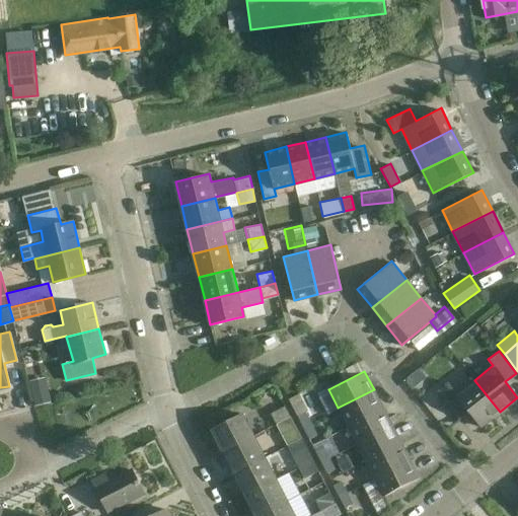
[(469,411),(482,426),(500,412),(474,380),(457,393),(447,381),(436,389),(459,419),(469,411)]
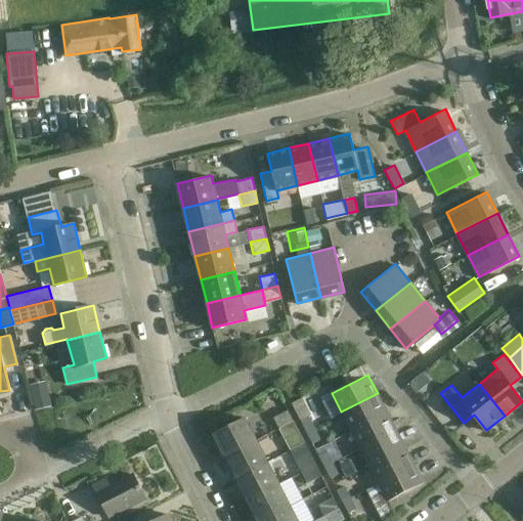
[(341,411),(350,430),(386,410),(378,393),(341,411)]
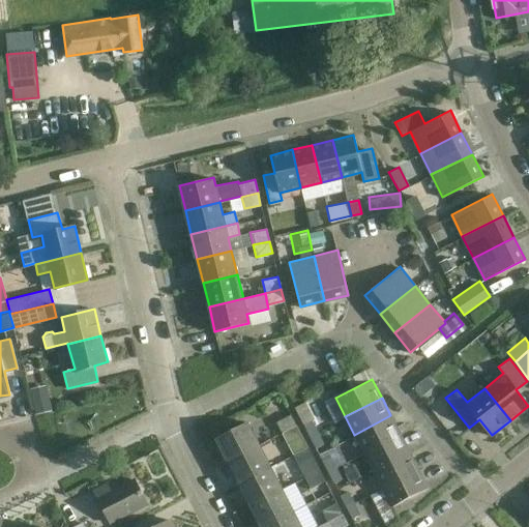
[(283,433),(296,426),(291,414),(276,421),(283,433)]
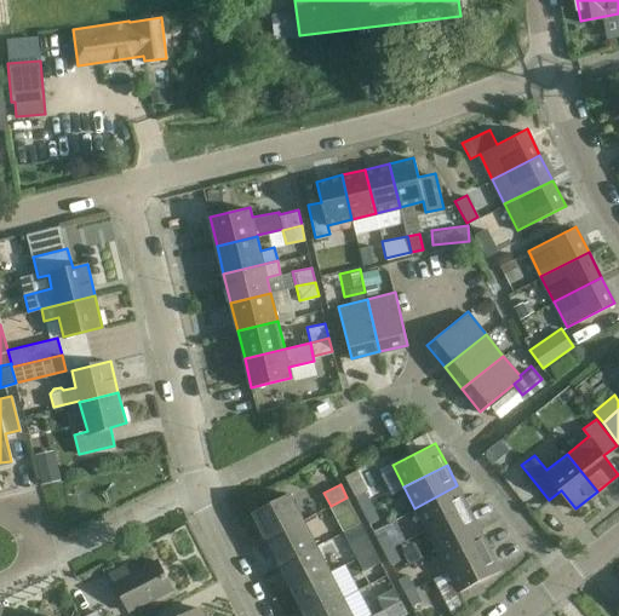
[(414,508),(425,529),(468,507),(457,485),(414,508)]
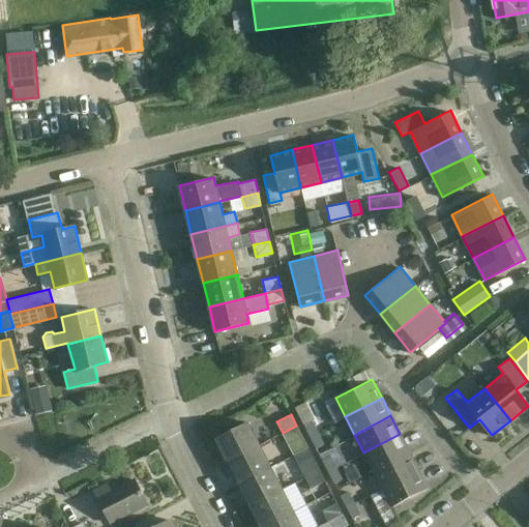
[(309,436),(317,431),(311,419),(302,425),(309,436)]
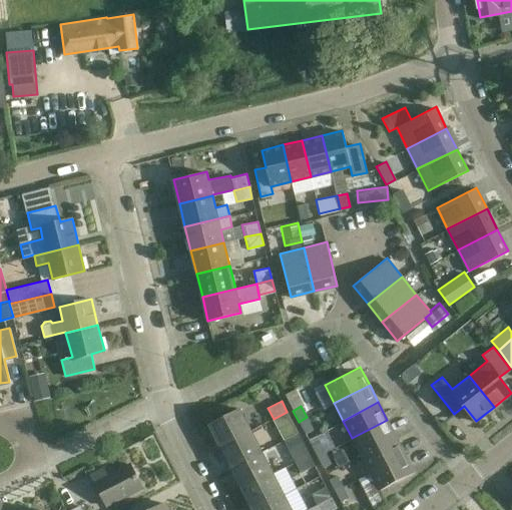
[(220,445),(250,430),(239,408),(208,423),(220,445)]
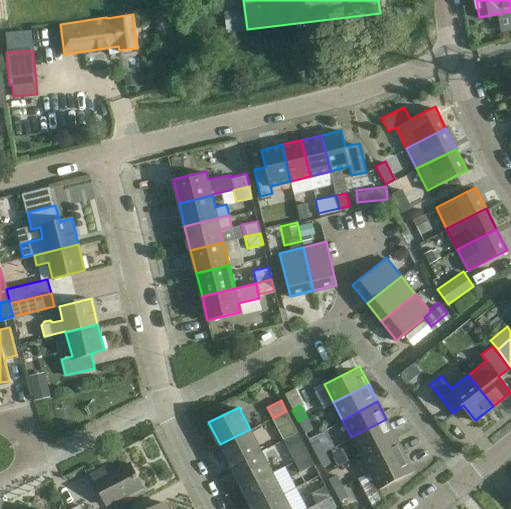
[(286,411),(273,418),(277,427),(291,420),(286,411)]
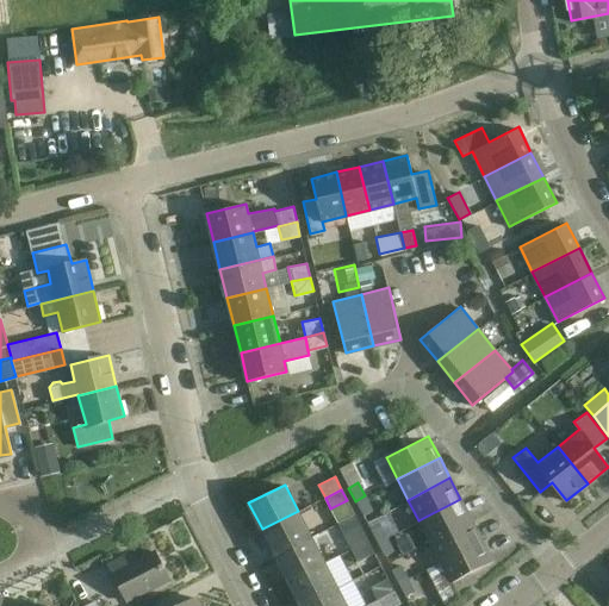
[(355,501),(361,514),(372,508),(366,497),(365,495),(355,501)]
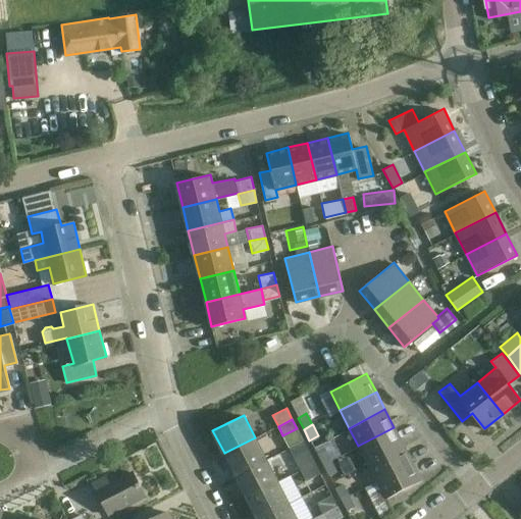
[(358,446),(367,463),(403,445),(394,427),(358,446)]
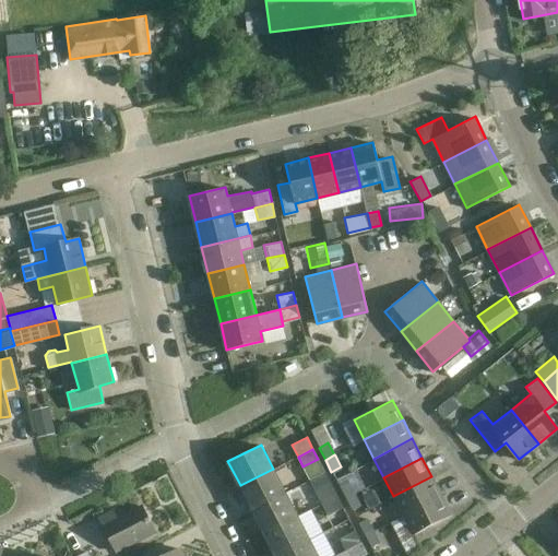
[(273,469),(240,485),(251,509),(285,493),(273,469)]
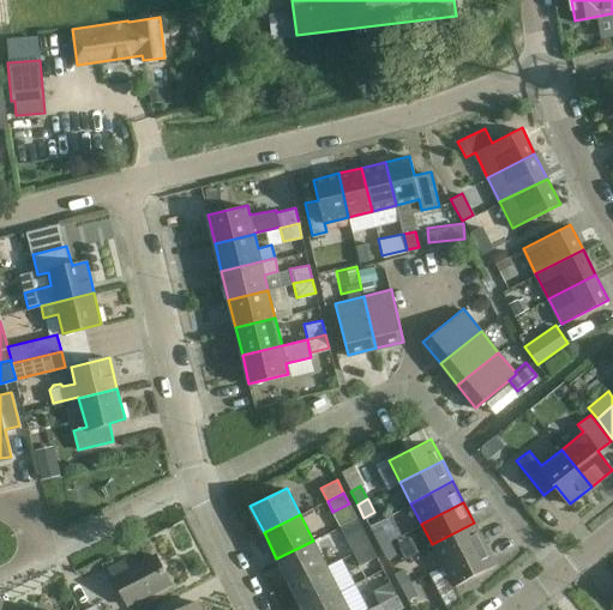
[(432,544),(443,565),(485,543),(474,523),(432,544)]
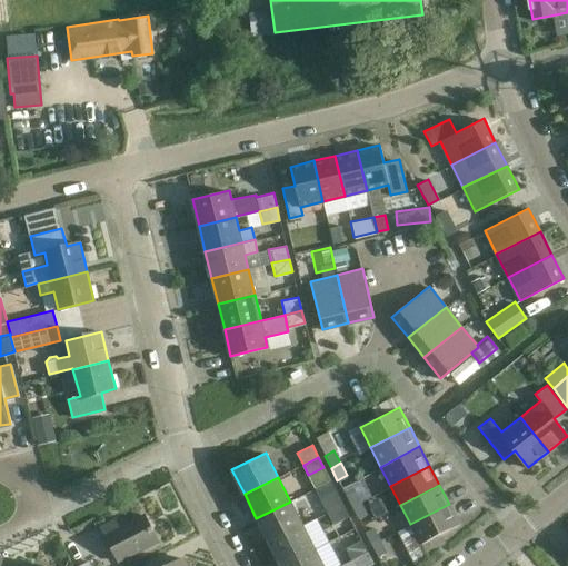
[(351,506),(360,502),(354,488),(345,494),(351,506)]
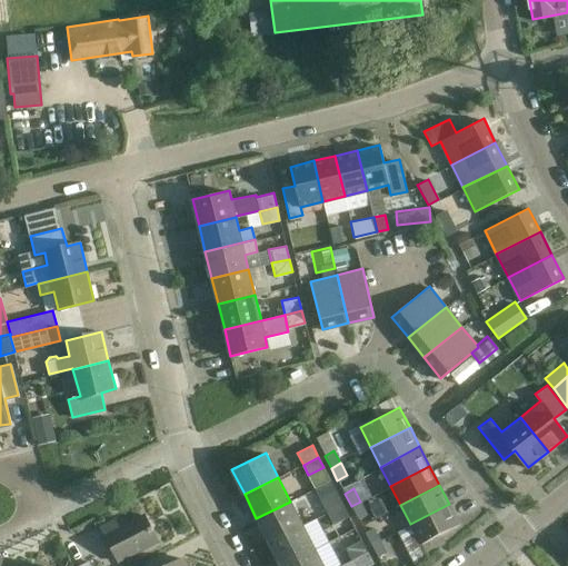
[(327,512),(342,504),(336,492),(321,499),(327,512)]
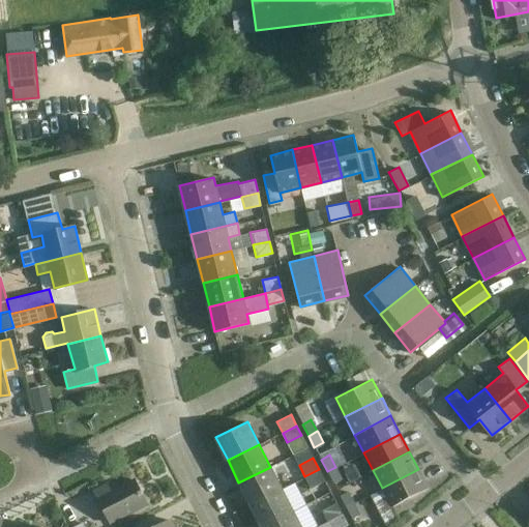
[(270,467),(238,482),(251,505),(282,489),(270,467)]
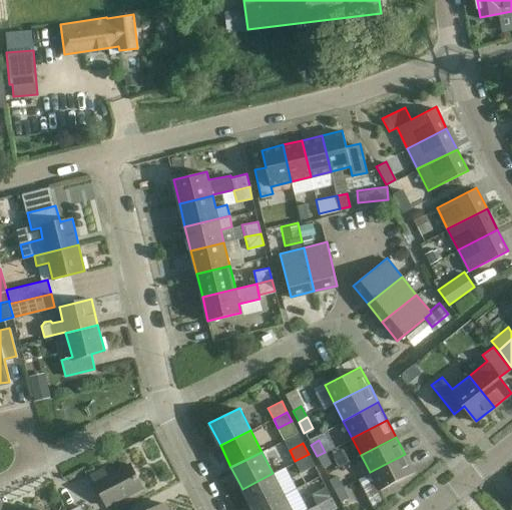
[(325,452),(317,456),(322,467),(331,462),(325,452)]
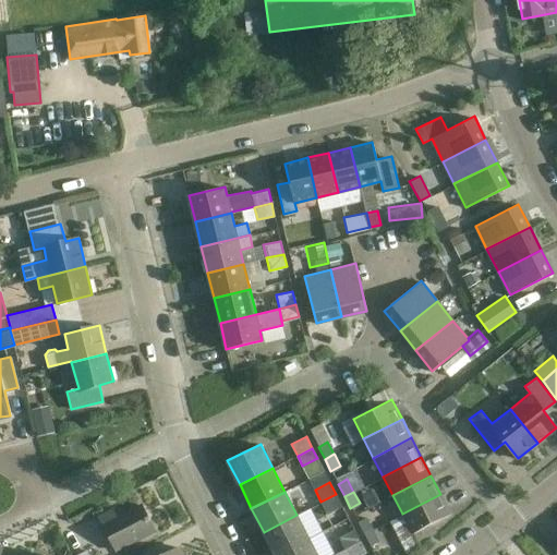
[(336,494),(321,502),(326,513),(341,505),(336,494)]
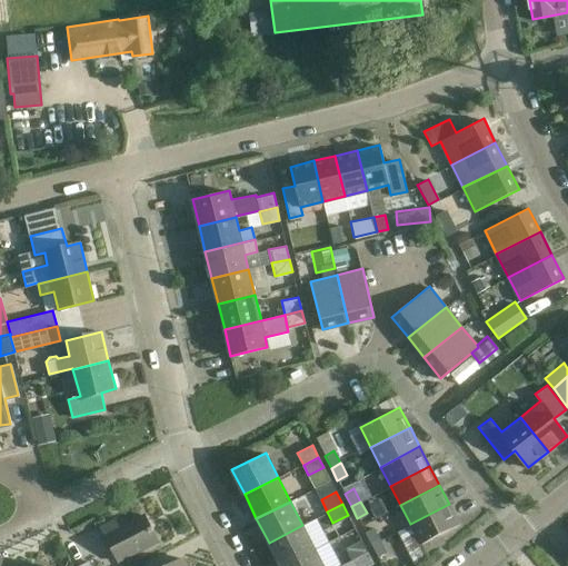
[(420,544),(459,524),(449,504),(410,524),(420,544)]
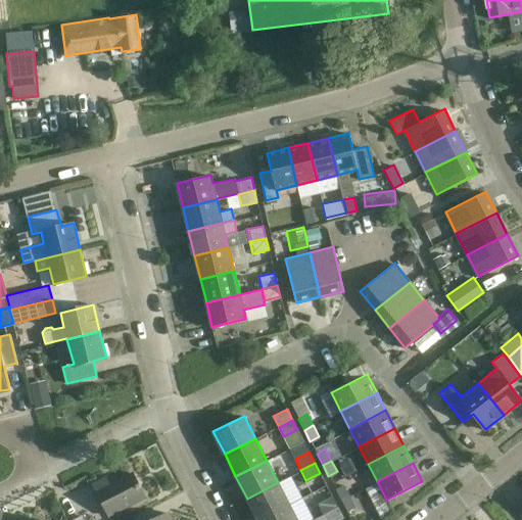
[(92,483),(108,515),(143,497),(139,487),(140,486),(133,472),(109,484),(105,476),(92,483)]
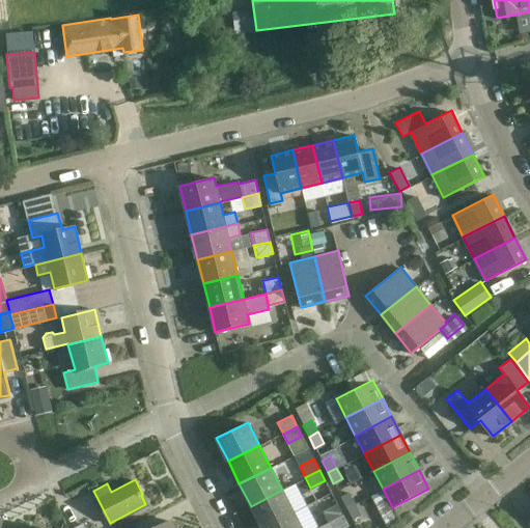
[(282,490),(251,506),(261,527),(262,527),(294,512),(282,490)]
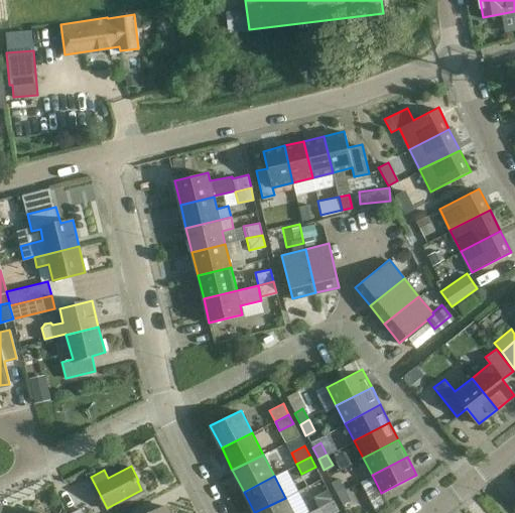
[(336,493),(345,489),(339,477),(330,482),(336,493)]
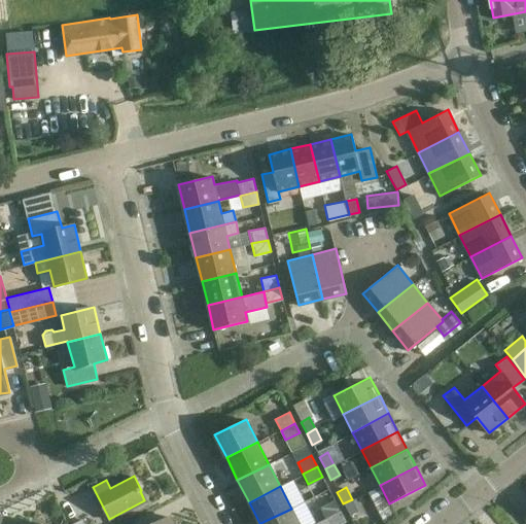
[(325,519),(340,511),(334,499),(319,505),(325,519)]
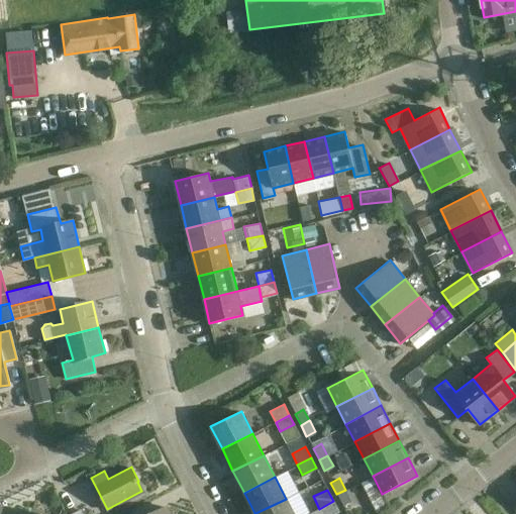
[(343,506),(351,501),(345,490),(336,494),(343,506)]
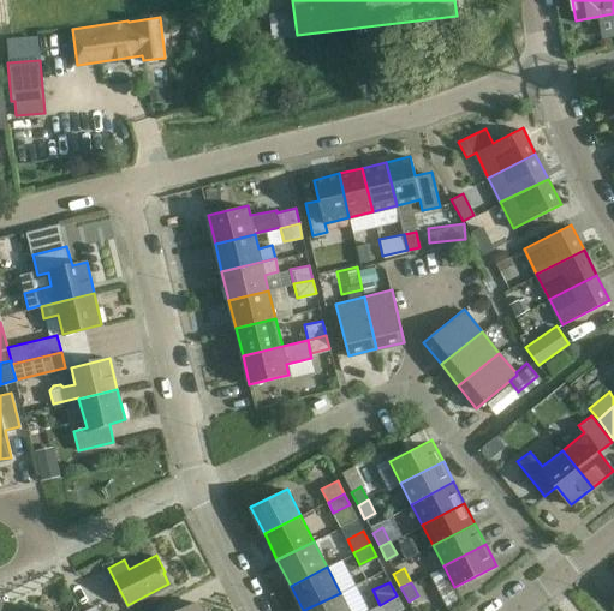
[(350,610),(340,593),(304,610),(350,610)]
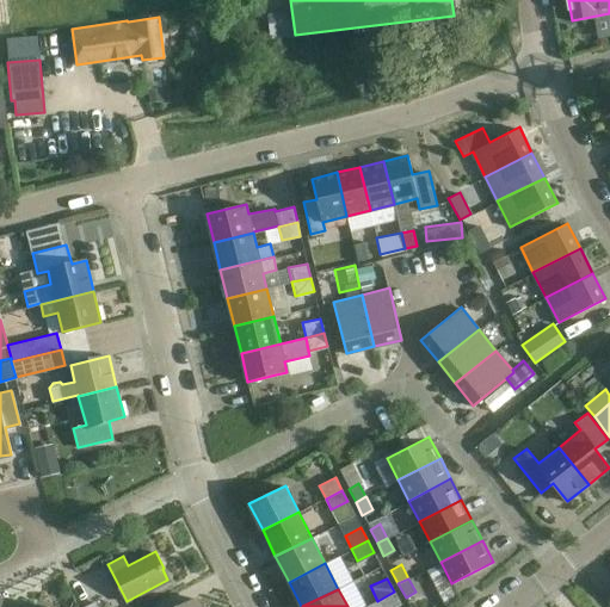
[(394,592),(377,601),(380,606),(393,606),(400,604),(394,592)]
